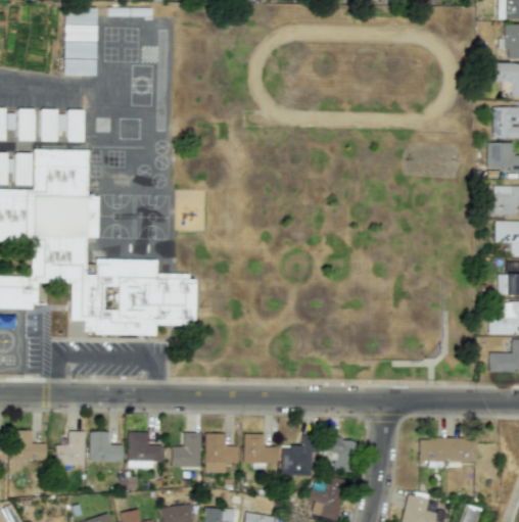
[(518,0),(498,0),(499,19),(518,19),(518,0)]
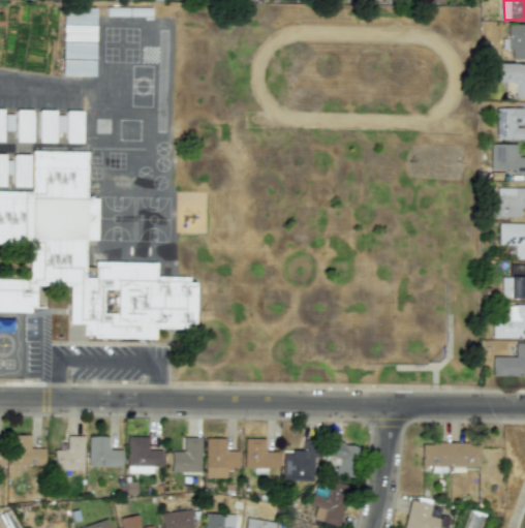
[(98,24),(97,10),(66,10),(66,25),(98,24)]
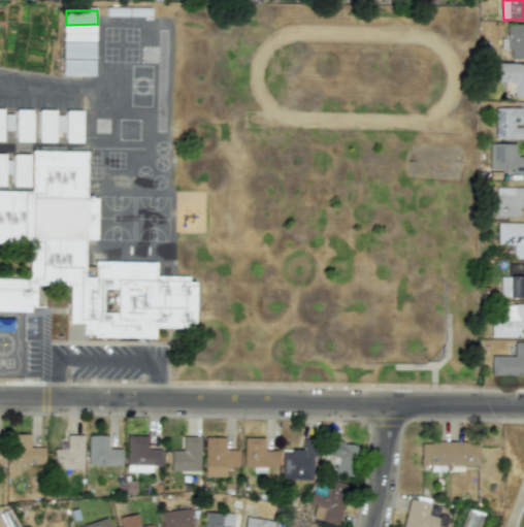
[(514,60),(523,59),(523,25),(510,26),(510,39),(504,39),(504,51),(513,50),(514,60)]
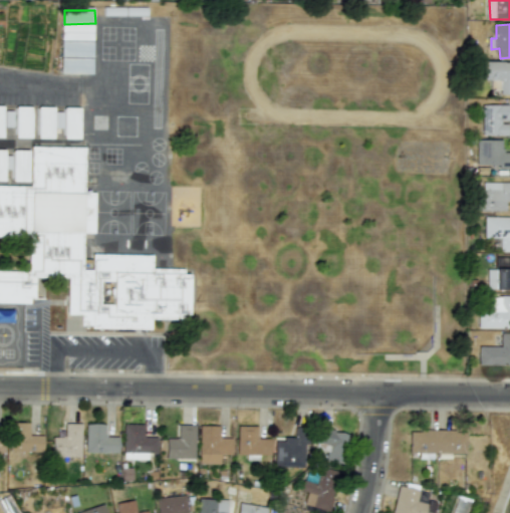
[(63,40),(94,41),(94,25),(64,25),(63,40)]
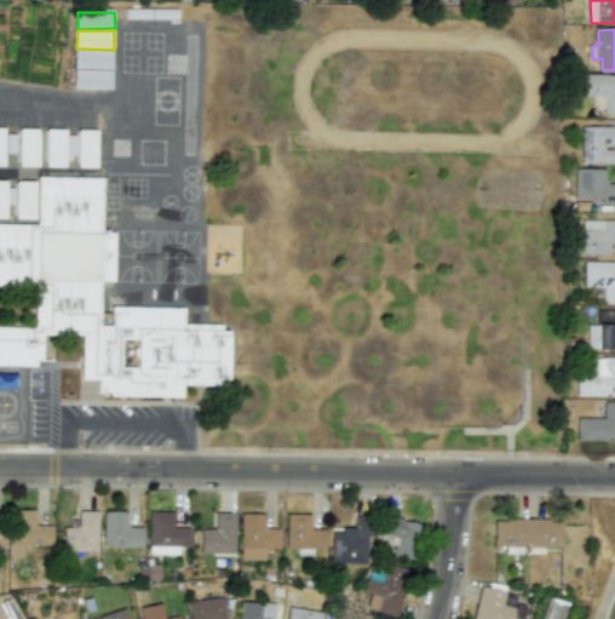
[(114,51),(76,50),(75,90),(113,91),(114,51)]
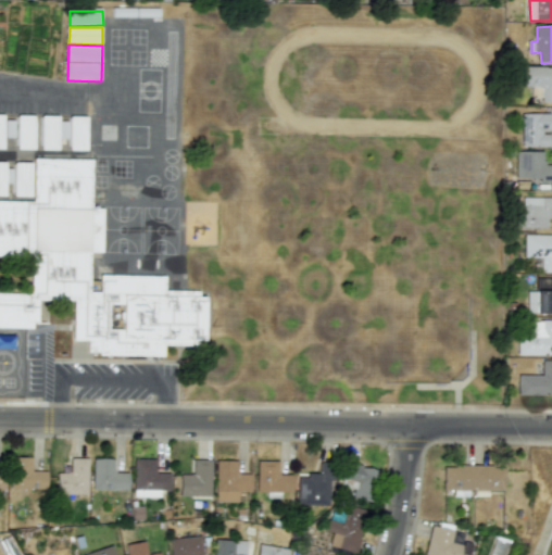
[(551,67),(522,67),(522,88),(532,88),(532,98),(544,98),(544,103),(551,103),(551,67)]
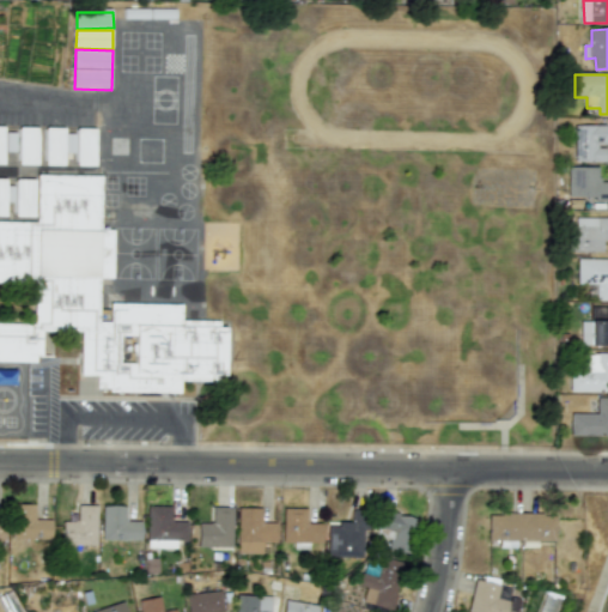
[(607,126),(577,127),(577,163),(607,162),(607,126)]
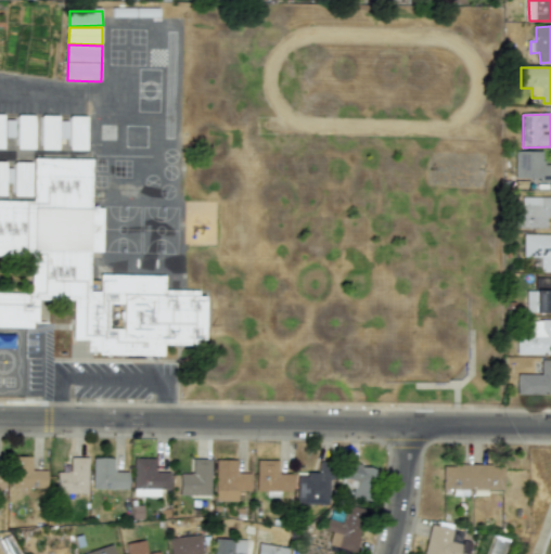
[(36,150),(37,116),(20,116),(20,150),(36,150)]
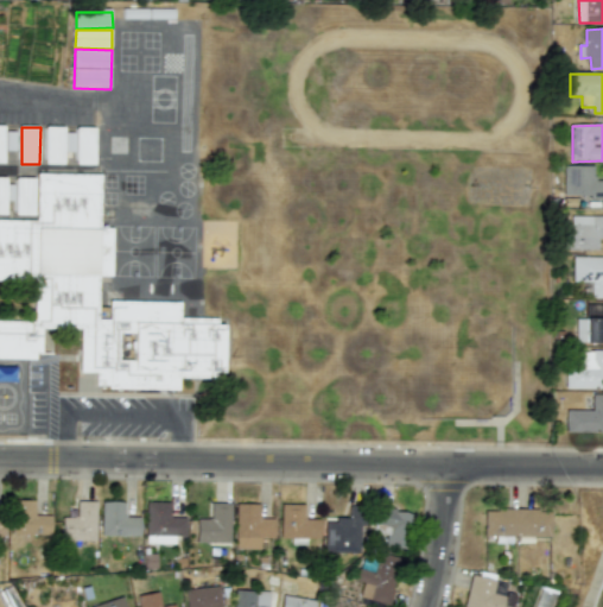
[(65,165),(67,128),(48,127),(48,164),(65,165)]
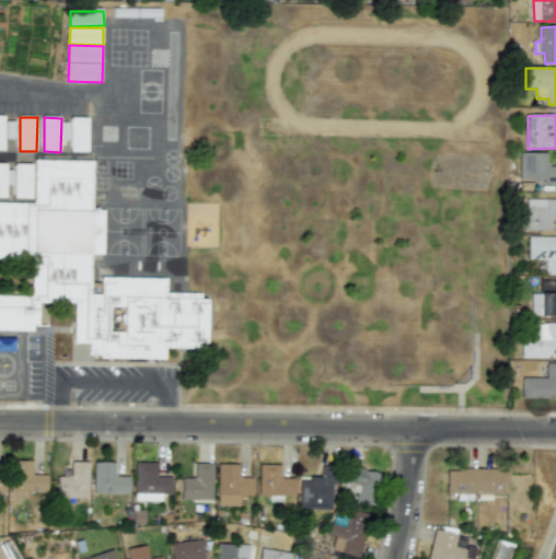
[(71,152),(90,152),(90,118),(72,118),(71,152)]
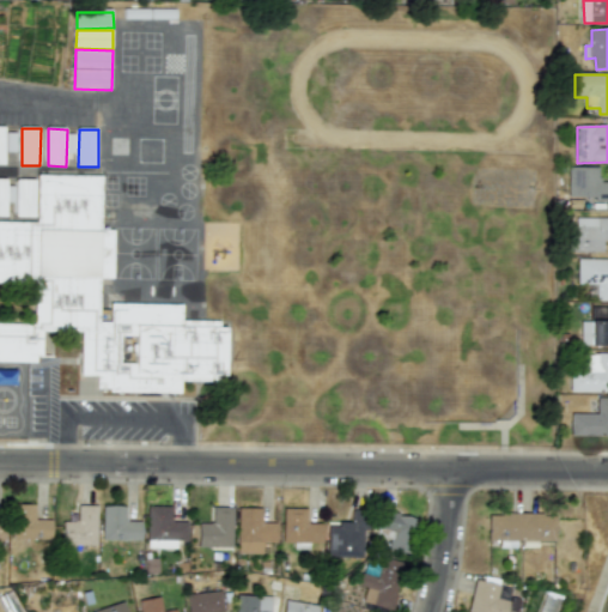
[(607,182),(601,182),(601,168),(571,168),(571,199),(607,199),(607,182)]
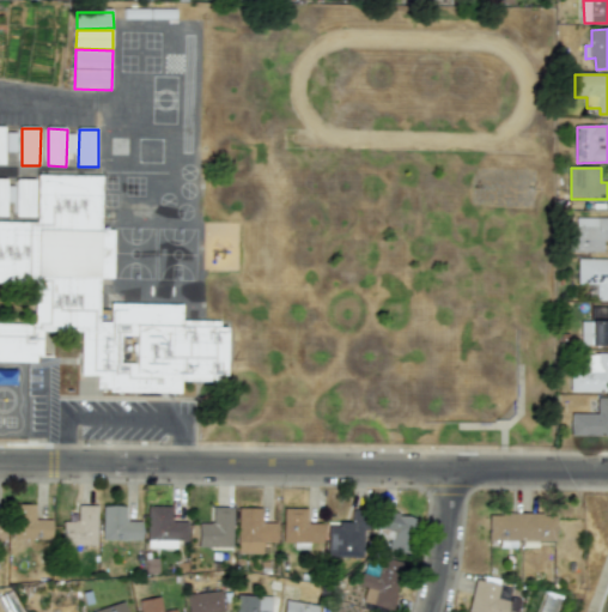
[(103,176),(41,176),(40,223),(0,222),(0,283),(37,284),(37,325),(0,323),(0,362),(43,363),(43,357),(56,357),(56,338),(43,338),(43,332),(84,332),(84,376),(99,376),(98,393),(182,393),(182,380),(226,381),(228,323),(183,322),(183,306),(114,304),(113,323),(101,323),(103,176)]
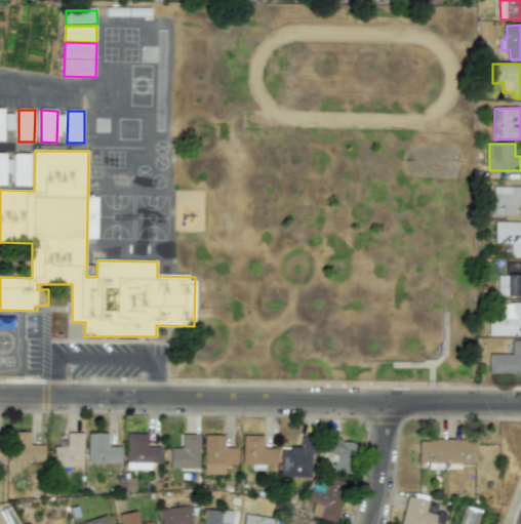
[(519,216),(519,206),(520,206),(520,187),(495,187),(495,195),(488,195),(488,216),(519,216)]
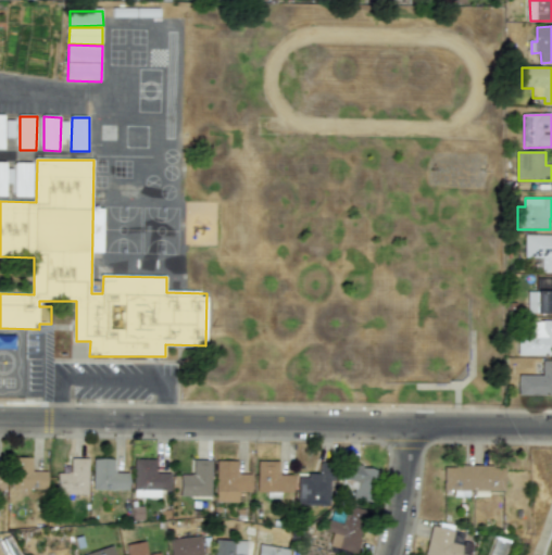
[(551,236),(527,235),(526,257),(544,259),(544,273),(551,273),(551,236)]
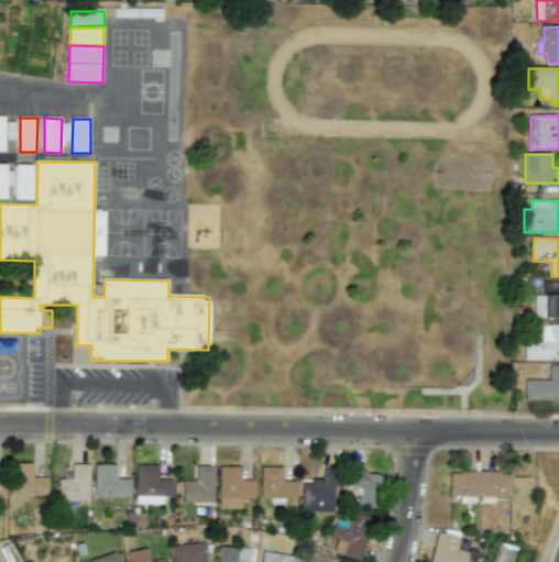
[(558,283),(546,283),(545,296),(536,296),(536,318),(558,318),(558,283)]
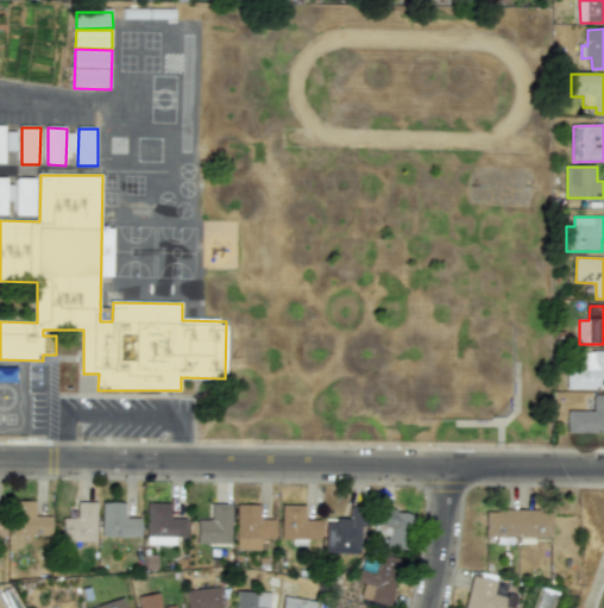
[(603,351),(584,352),(584,369),(570,368),(568,389),(603,389),(603,351)]
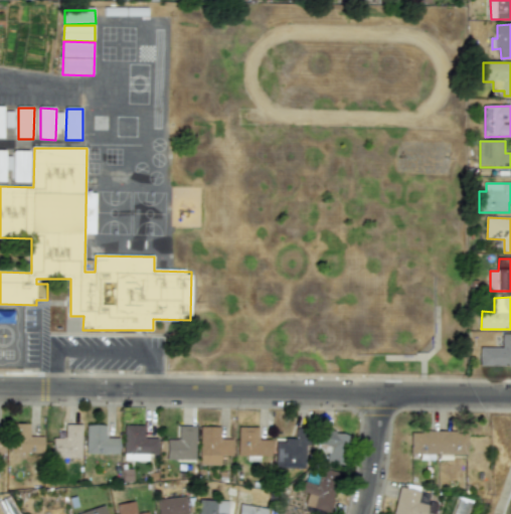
[(481,367),(510,366),(510,334),(504,335),(504,348),(481,348),(481,367)]
